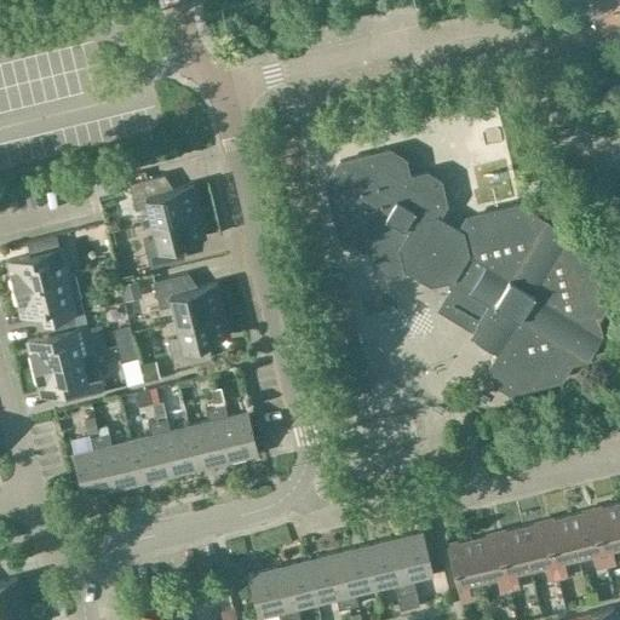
[(459,230),(437,218),(446,204),(440,178),(425,170),(408,173),(405,158),(389,148),(337,160),(323,182),(336,233),(369,254),(372,263),(386,271),(403,268),(406,265),(430,281),(447,276),(449,286),(452,288),(440,308),(472,331),(470,336),(498,349),(491,361),(495,380),(509,389),(558,377),(567,363),(567,361),(584,356),(598,332),(593,315),(597,315),(606,300),(593,251),(579,242),(569,245),(567,235),(543,220),(533,223),(530,213),(517,205),(468,217),(459,230)]
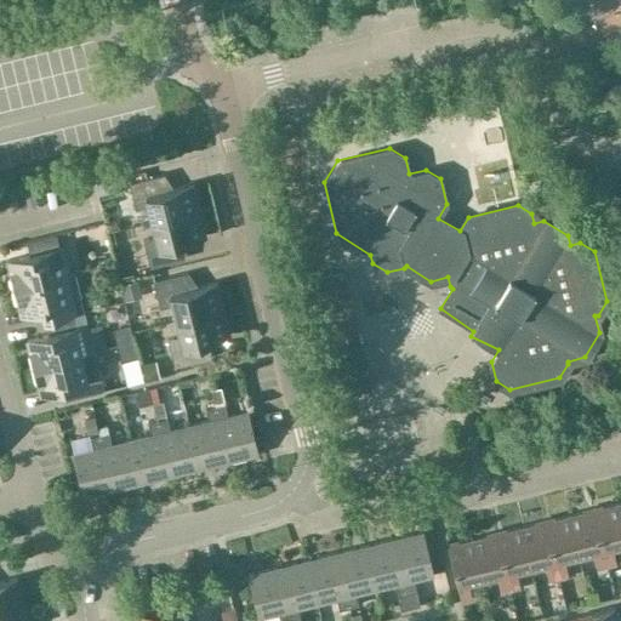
[(151,222),(199,210),(192,183),(167,189),(164,174),(129,183),(135,209),(147,206),(151,222)]
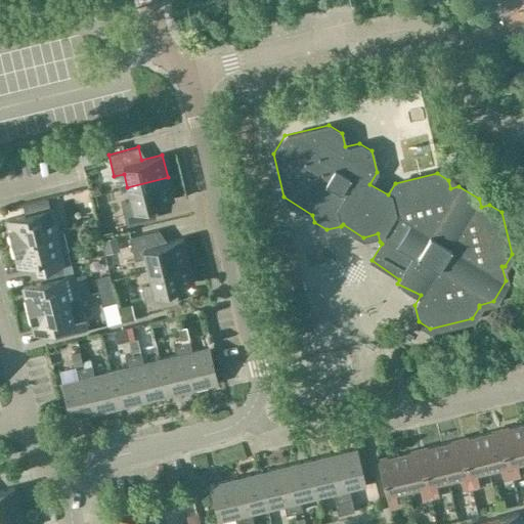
[(173,200),(168,177),(127,187),(131,202),(121,204),(126,226),(156,218),(153,205),(173,200)]
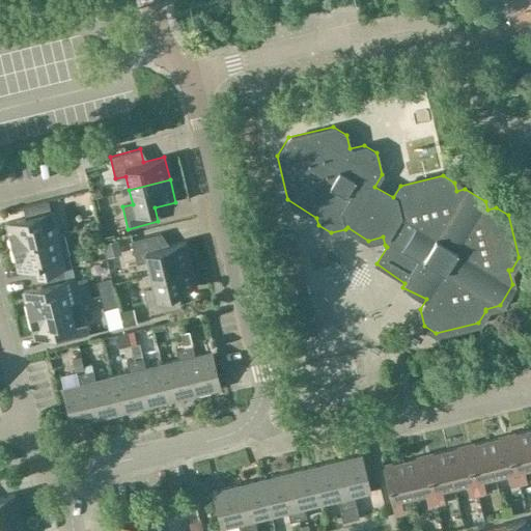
[(14,245),(58,234),(53,212),(50,212),(48,200),(22,206),(25,218),(7,222),(14,245)]
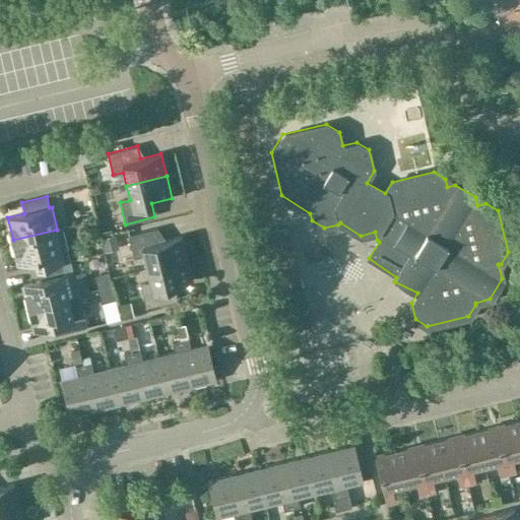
[(287,226),(263,233),(286,330),(311,324),(287,226)]
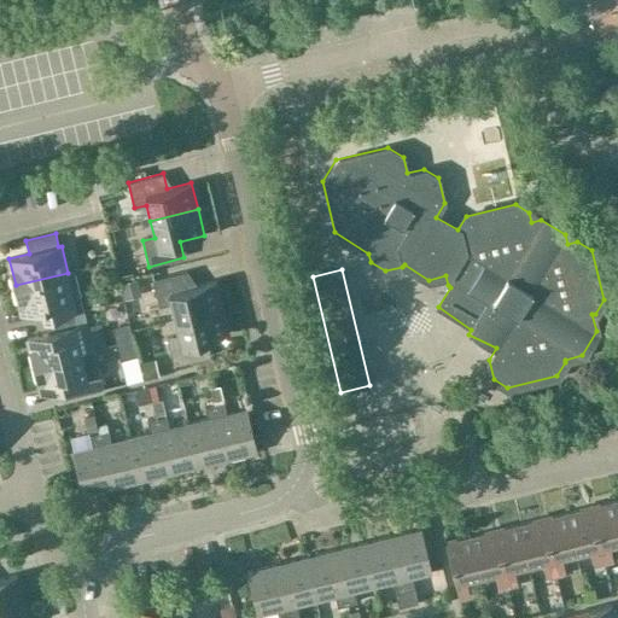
[(16,285),(22,310),(42,305),(45,319),(83,310),(74,272),(68,273),(16,285)]
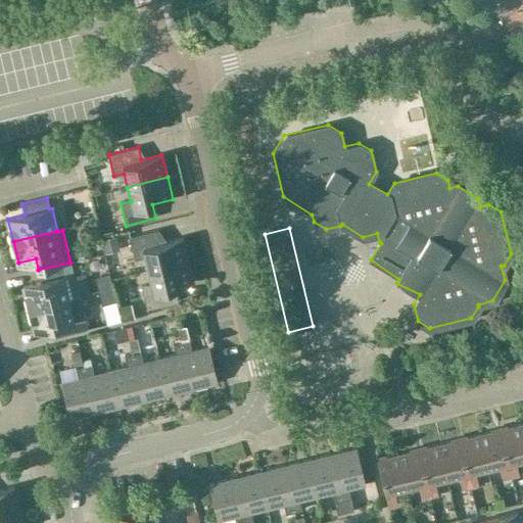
[(147,271),(188,260),(182,238),(161,243),(158,230),(129,237),(134,259),(144,257),(147,271)]
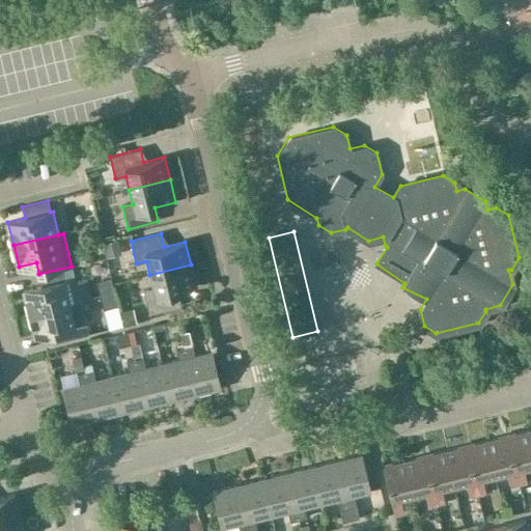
[(196,287),(191,264),(149,275),(154,288),(142,290),(148,313),(178,306),(175,292),(196,287)]
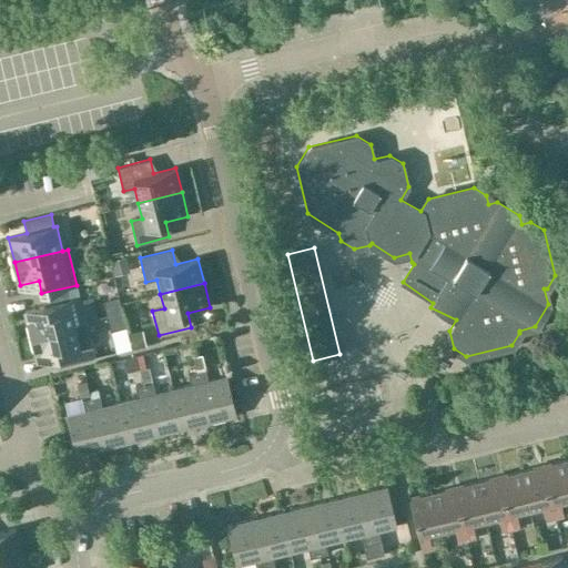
[(77,285),(41,293),(44,306),(26,311),(31,334),(72,324),(85,321),(77,285)]
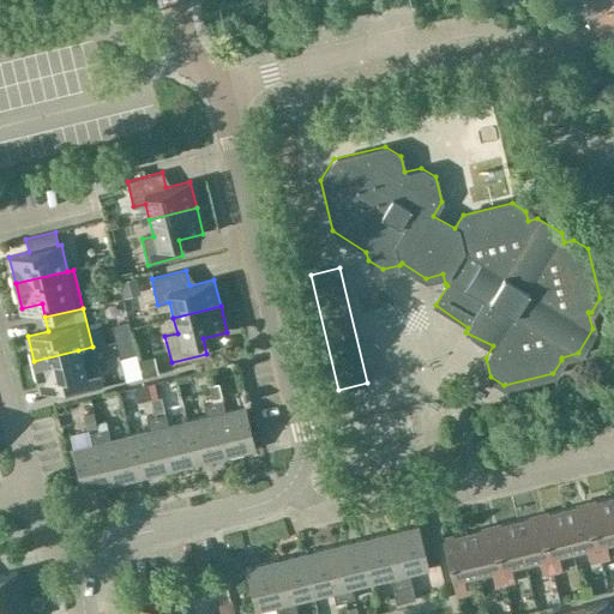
[(78,350),(34,361),(41,387),(60,381),(64,396),(103,386),(97,361),(82,365),(78,350)]
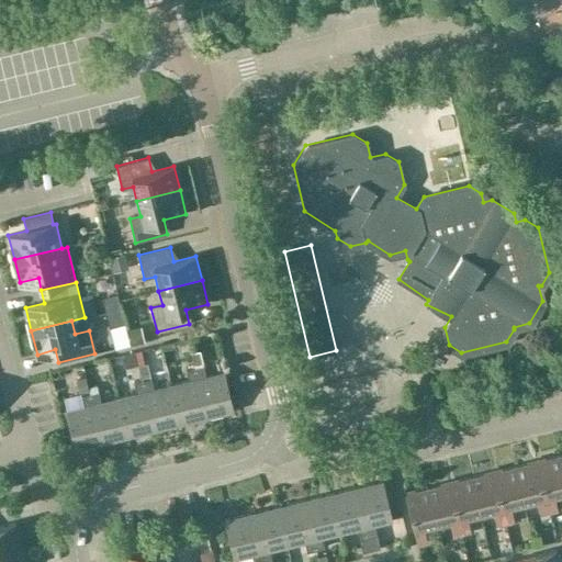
[(125,334),(128,349),(143,347),(139,332),(125,334)]
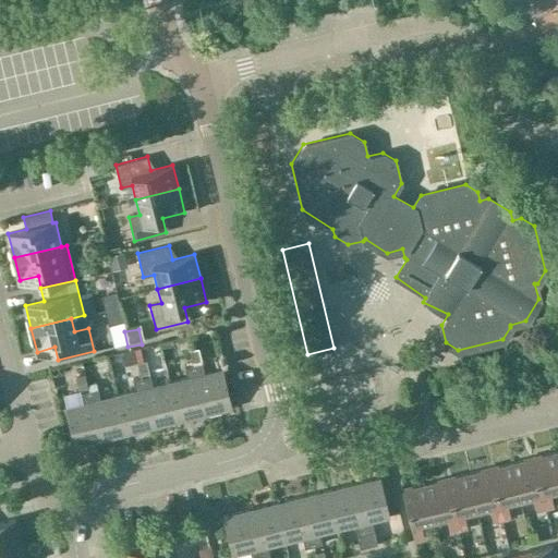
[(194,365),(205,414),(232,408),(222,370),(204,374),(202,363),(194,365)]
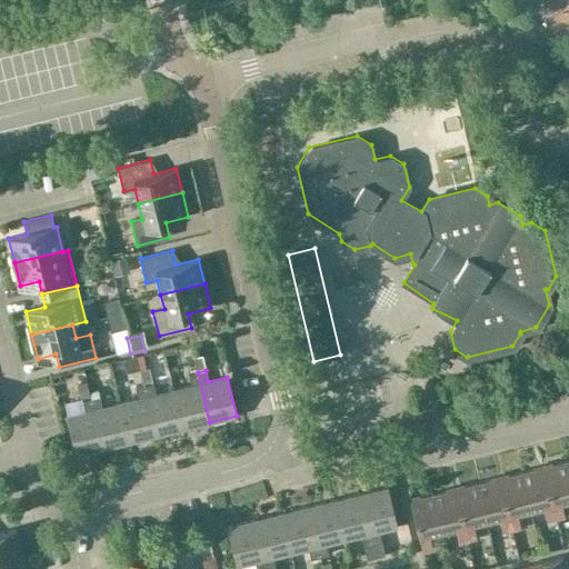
[(209,422),(198,372),(188,375),(190,386),(173,389),(182,428),(209,422)]
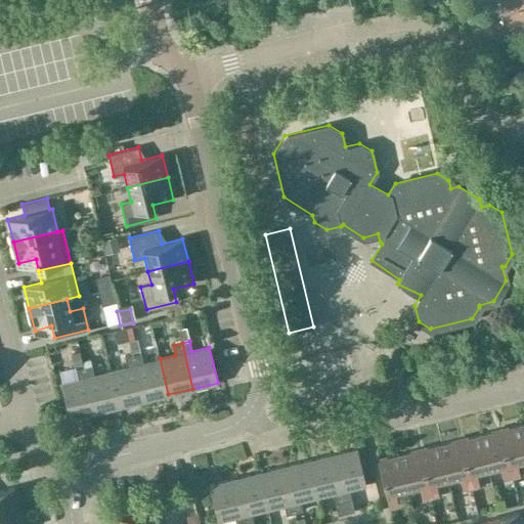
[(168,394),(160,358),(143,362),(140,353),(132,355),(143,400),(168,394)]
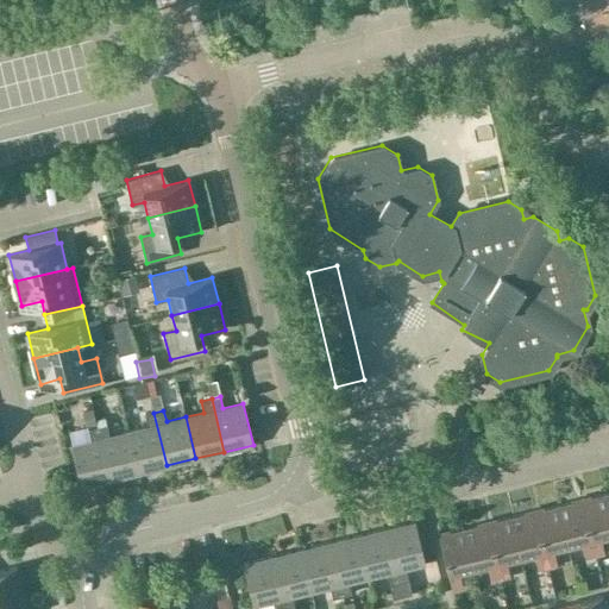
[(167,465),(154,413),(144,415),(148,426),(129,431),(138,472),(167,465)]
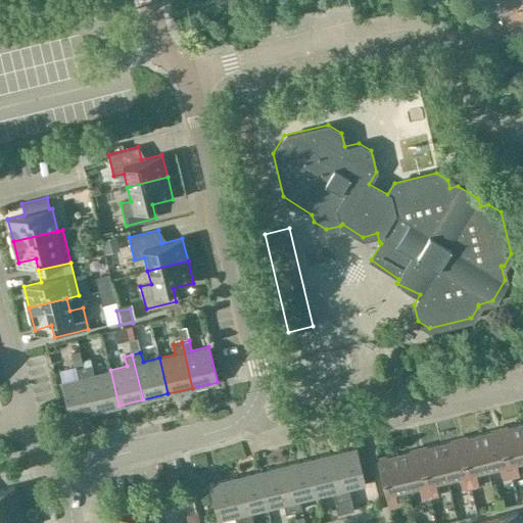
[(83,366),(94,412),(119,406),(110,370),(94,374),(91,364),(83,366)]
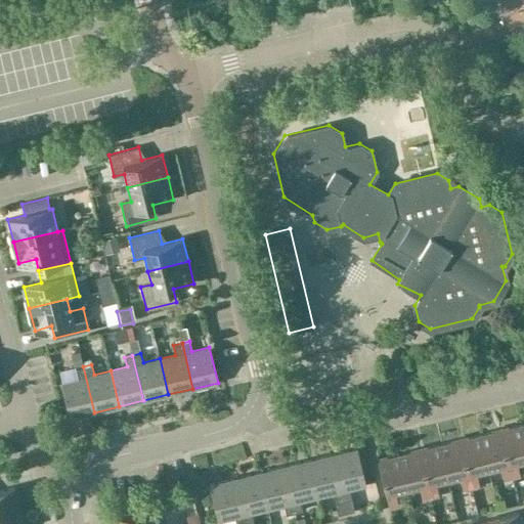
[(70,419),(94,412),(83,366),(76,368),(78,379),(60,383),(70,419)]
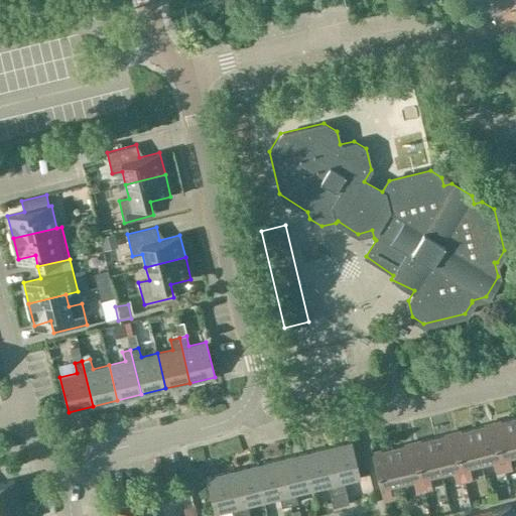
[(493,424),(504,471),(513,468),(510,458),(515,456),(515,433),(513,420),(493,424)]
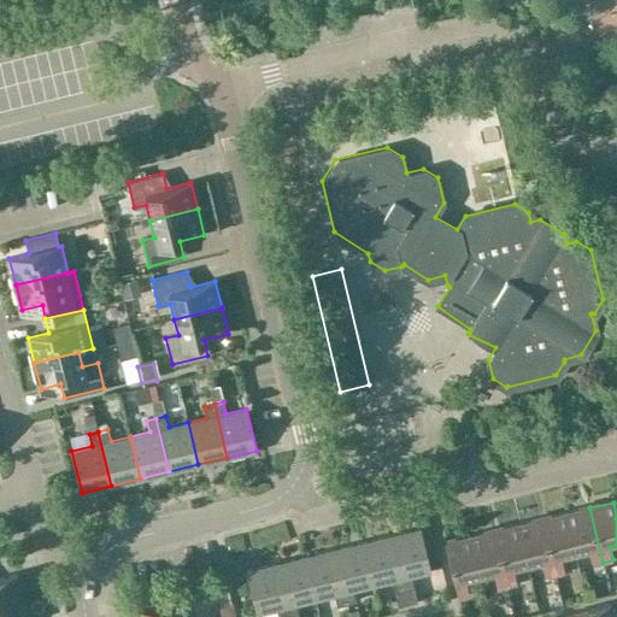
[(565,513),(575,556),(588,553),(591,565),(603,563),(589,507),(565,513)]
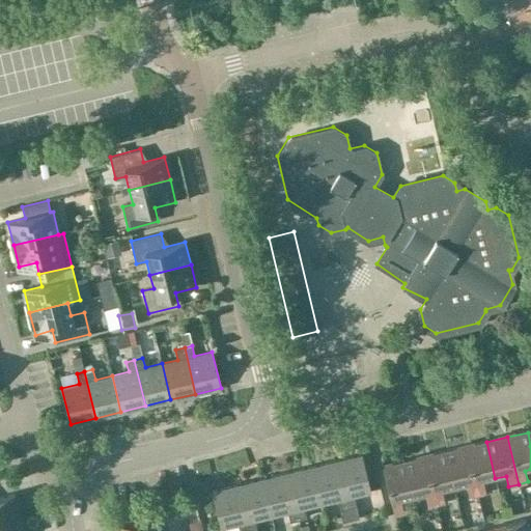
[(482,481),(495,478),(486,442),(466,447),(477,494),(485,492),(482,481)]
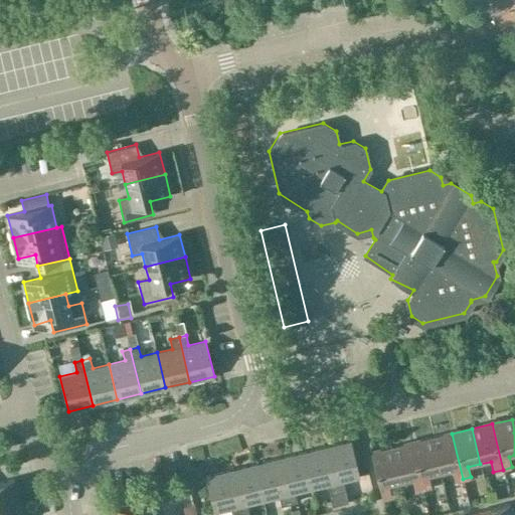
[(432,439),(441,474),(452,471),(454,481),(463,479),(452,434),(432,439)]
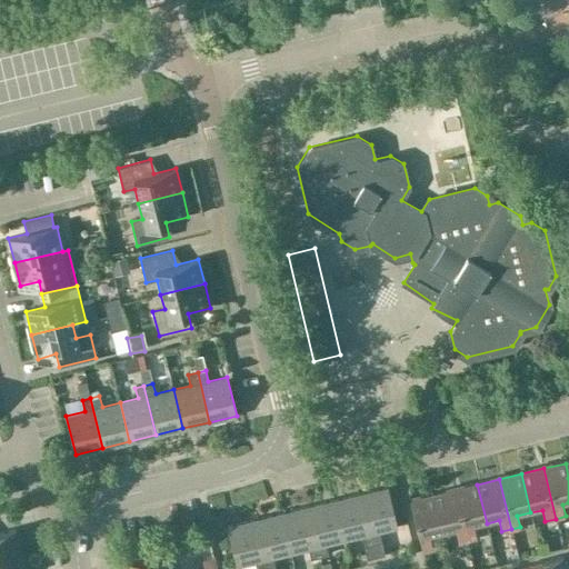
[(473,527),(487,523),(477,485),(455,490),(467,541),(477,539),(473,527)]
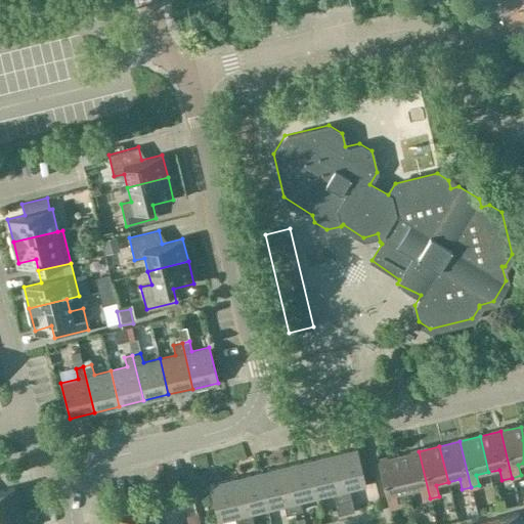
[(332,454),(346,513),(354,511),(348,489),(365,484),(357,448),(332,454)]
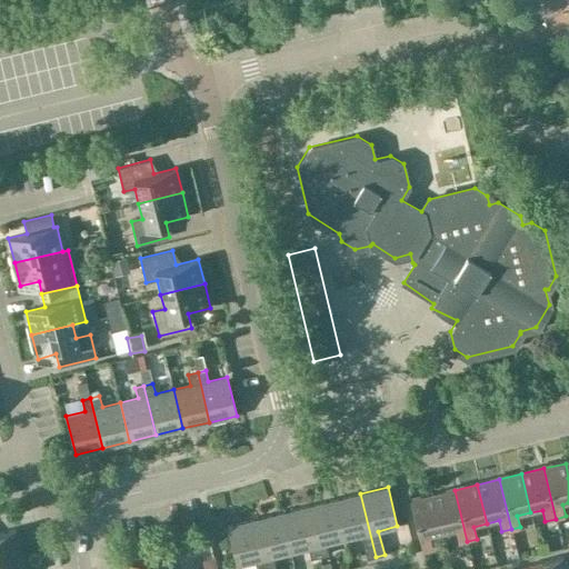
[(459,542),(467,541),(455,490),(432,495),(442,535),(456,531),(459,542)]
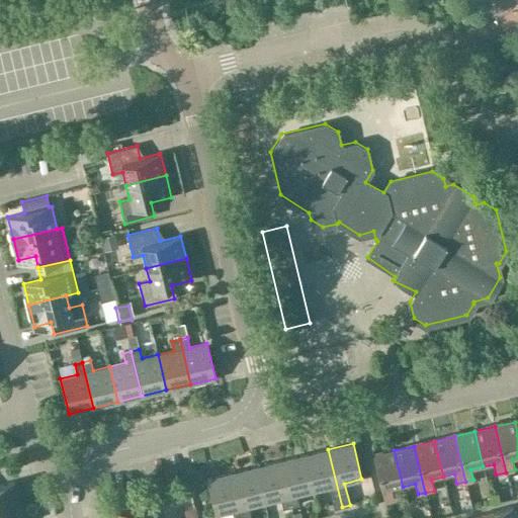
[(304,455),(313,491),(329,487),(334,509),(342,507),(328,449),(304,455)]
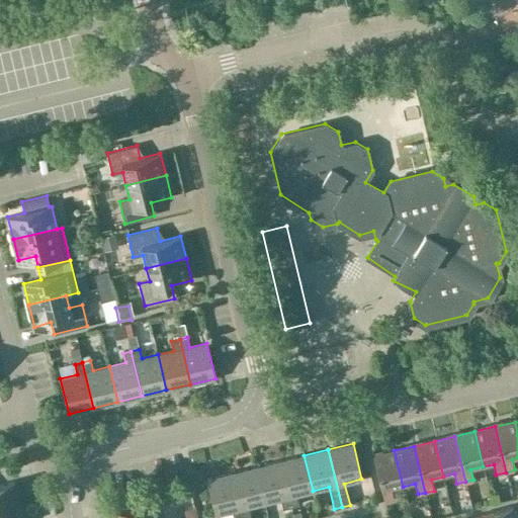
[(392,490),(403,487),(394,450),(373,455),(385,502),(395,500),(392,490)]
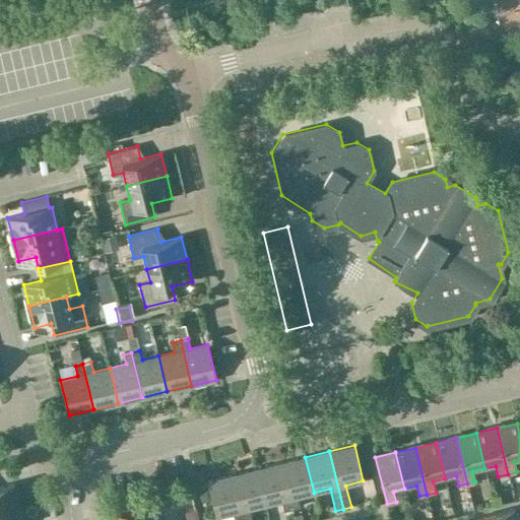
[(280,463),(291,509),(300,507),(298,497),(314,493),(305,457),(280,463)]
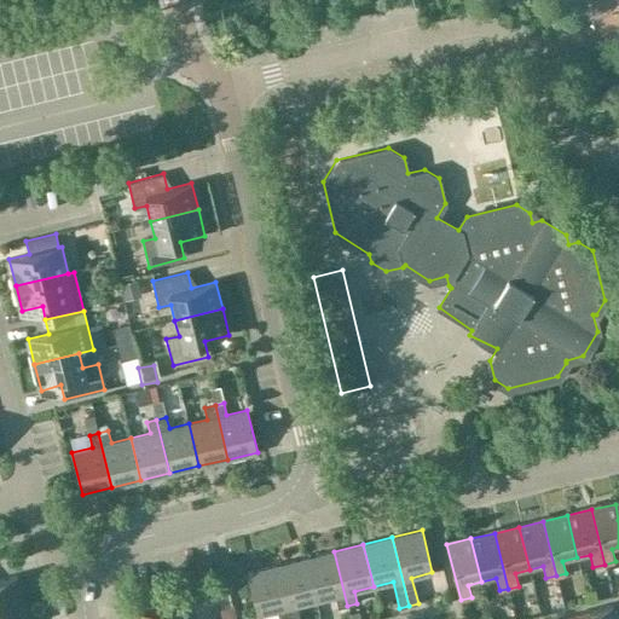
[(305,559),(316,601),(335,596),(337,608),(347,606),(334,551),(305,559)]
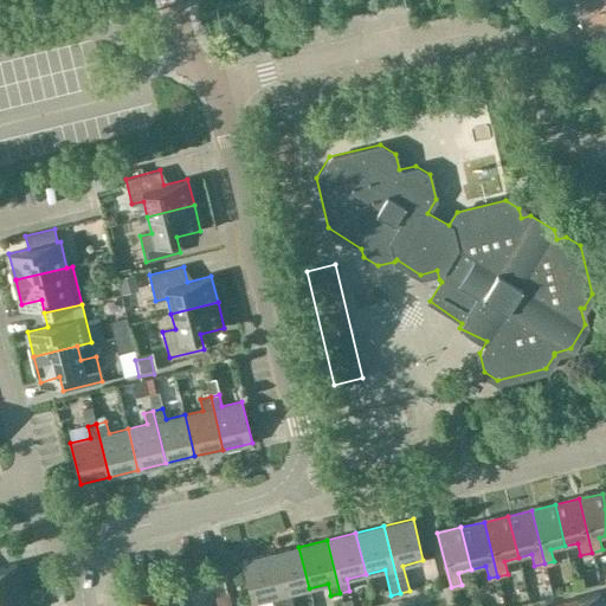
[(290,593),(309,588),(298,547),(270,554),(283,605),(291,605),(292,605),(290,593)]
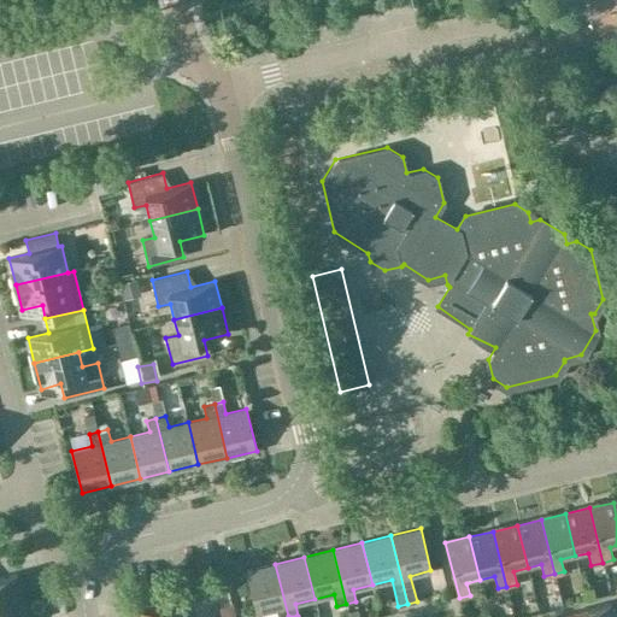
[(277,616),(288,616),(275,564),(246,571),(256,613),(276,609),(277,616)]
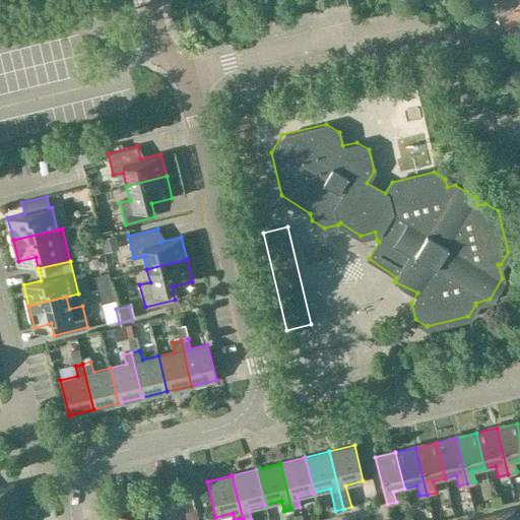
[(0,509),(18,505),(13,483),(0,486),(0,509)]
